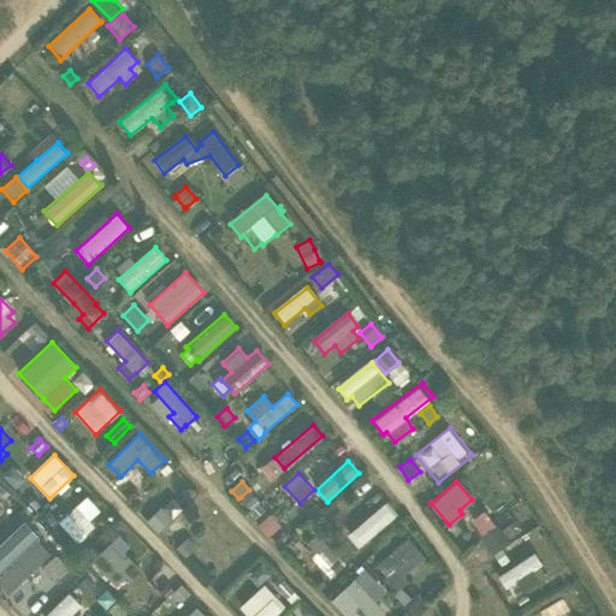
[(73,490),(59,498),(66,510),(81,502),(73,490)]
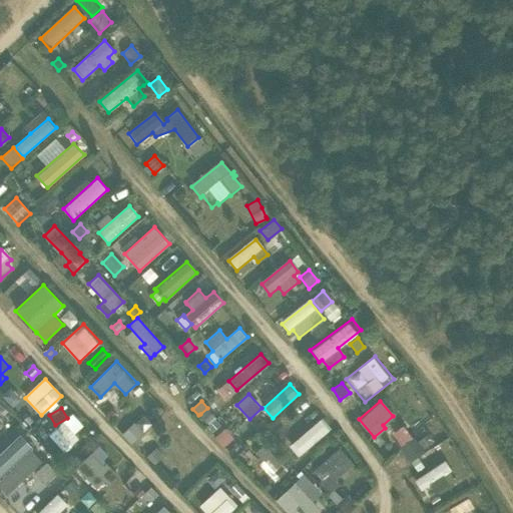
[(207,408),(200,414),(209,425),(216,418),(207,408)]
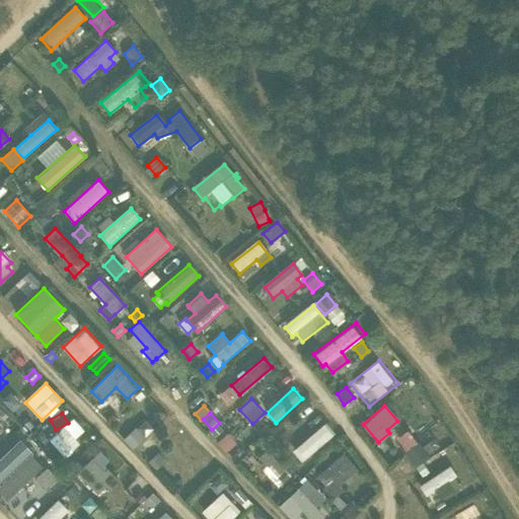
[(113,414),(105,421),(112,427),(119,421),(113,414)]
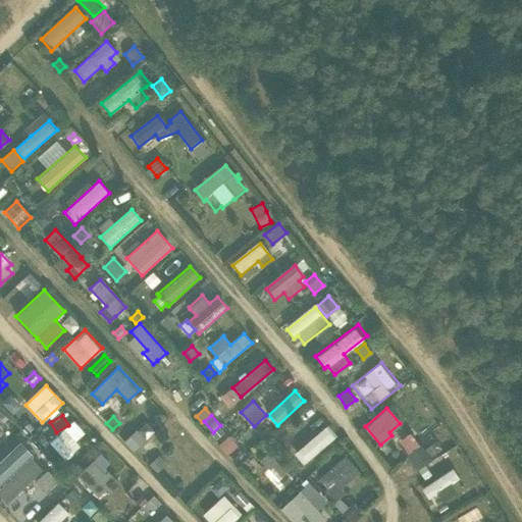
[(306,464),(338,436),(328,424),(296,452),(306,464)]
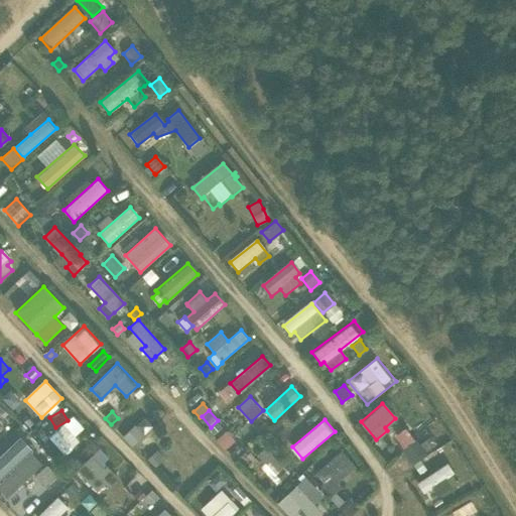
[(66,422),(48,436),(65,455),(82,440),(66,422)]
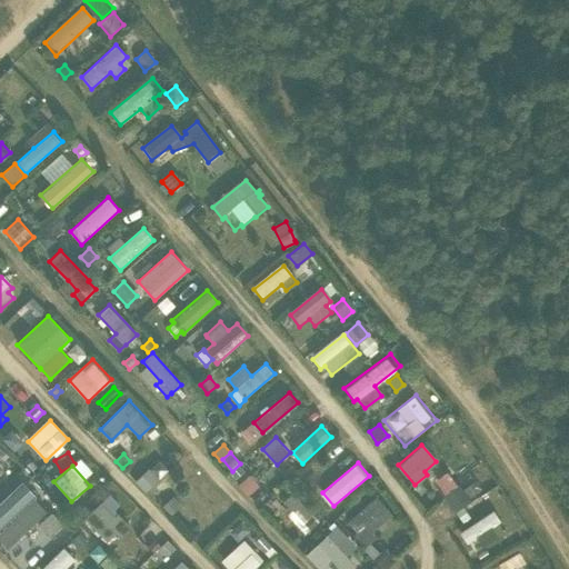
[(239,466),(230,473),(236,479),(245,471),(239,466)]
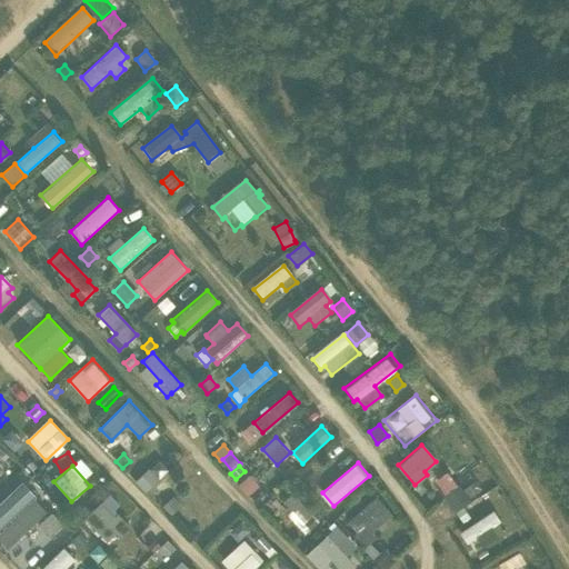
[(309,468),(300,476),(306,482),(315,475),(309,468)]
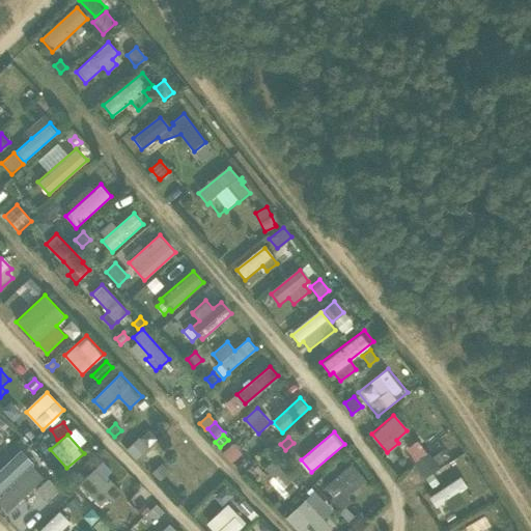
[(139,438),(126,450),(136,460),(148,448),(139,439),(139,438)]
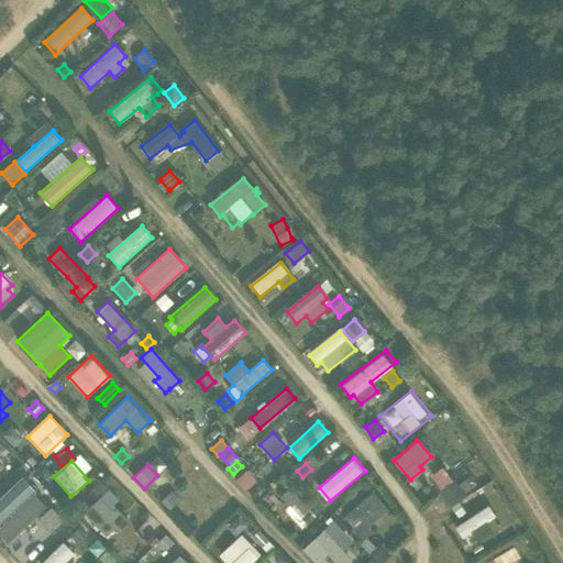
[(249,468),(238,479),(247,490),(258,478),(249,468)]
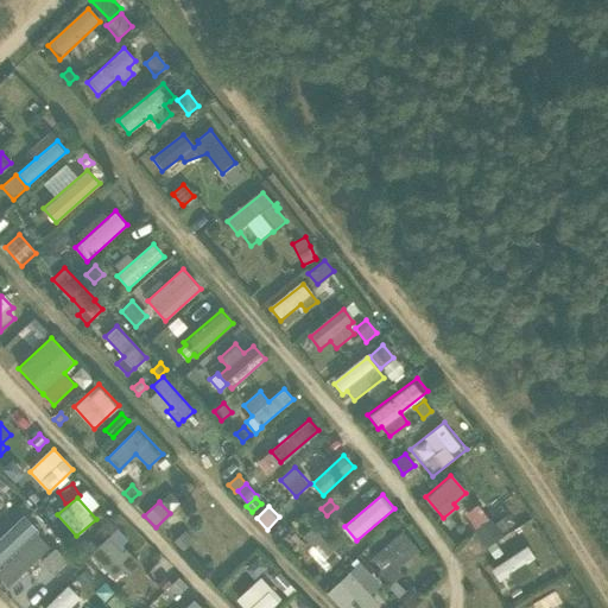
[(51,511),(46,514),(52,521),(57,517),(51,511)]
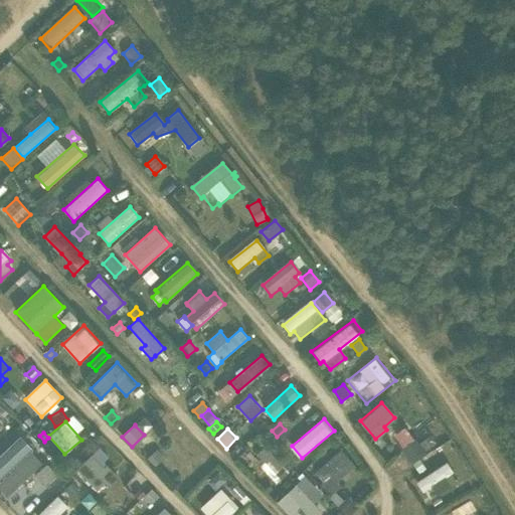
[(419,444),(425,451),(436,443),(430,435),(419,444)]
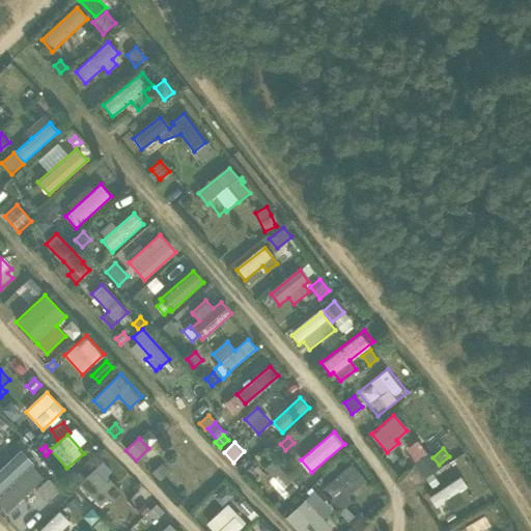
[(32,465),(33,464),(21,449),(0,469),(0,504),(7,511),(44,477),(32,465)]
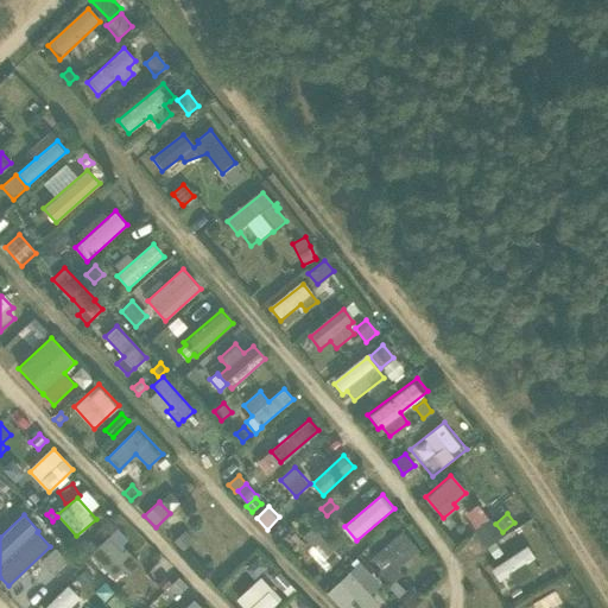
[(236,563),(248,552),(214,515),(203,525),(220,544),(214,550),(227,564),(233,558),(236,563)]
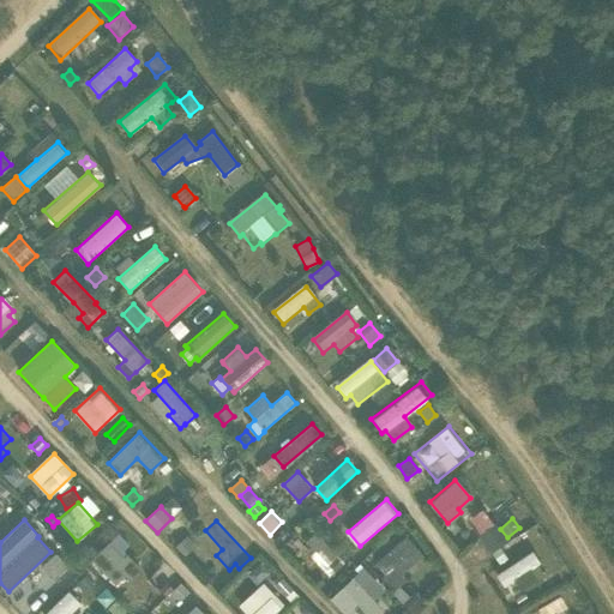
[(492,553),(509,541),(495,523),(479,535),(492,553)]
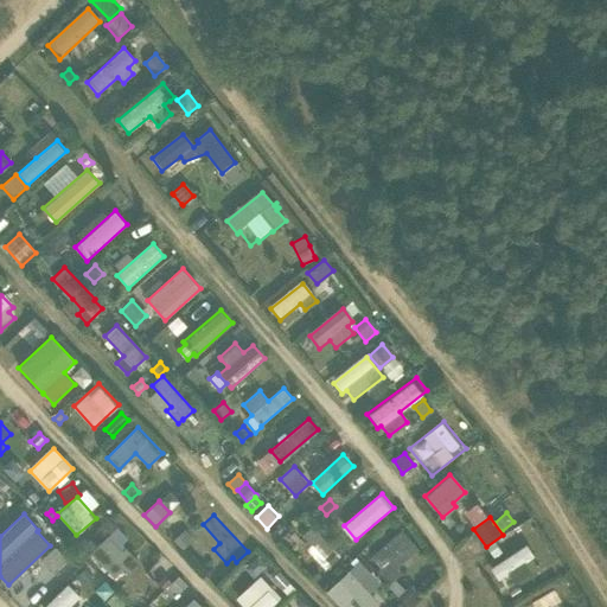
[(324,558),(334,549),(312,525),(302,535),(324,558)]
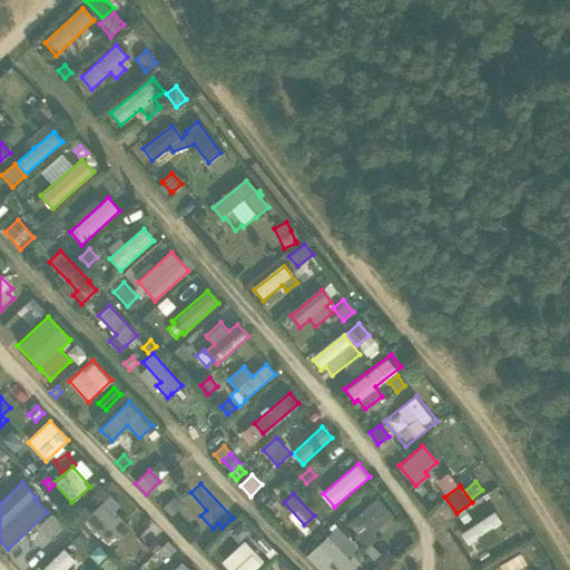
[(357,533),(365,526),(373,534),(394,516),(377,498),(349,523),(357,533)]
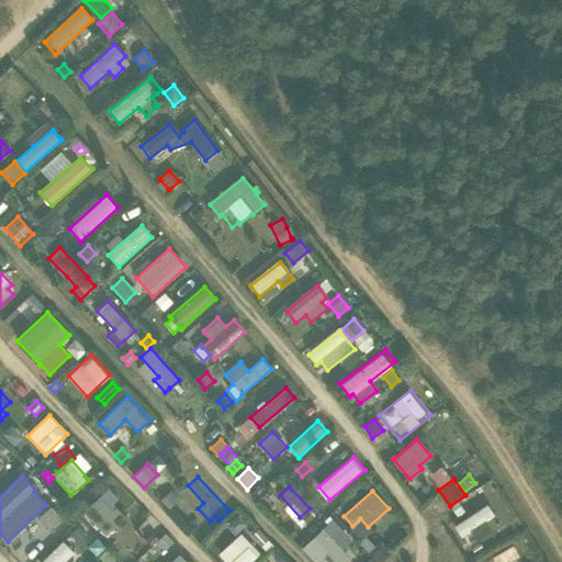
[(167,493),(159,501),(168,509),(176,502),(167,493)]
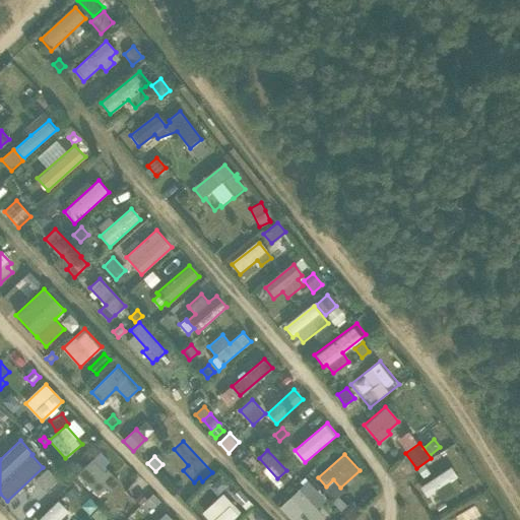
[(86,465),(77,474),(99,496),(107,488),(110,491),(119,481),(108,470),(106,472),(100,466),(93,472),(86,465)]
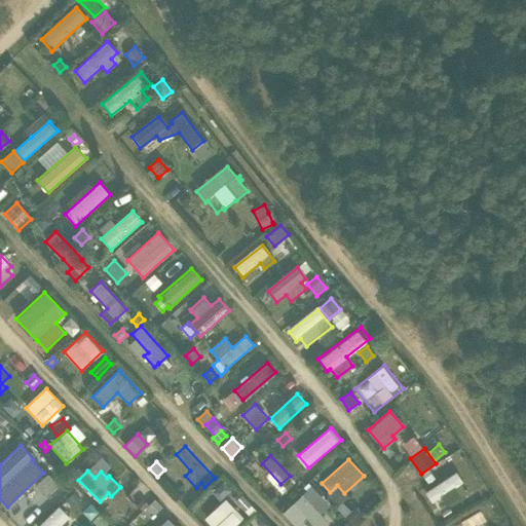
[(431,502),(462,482),(456,472),(424,492),(431,502)]
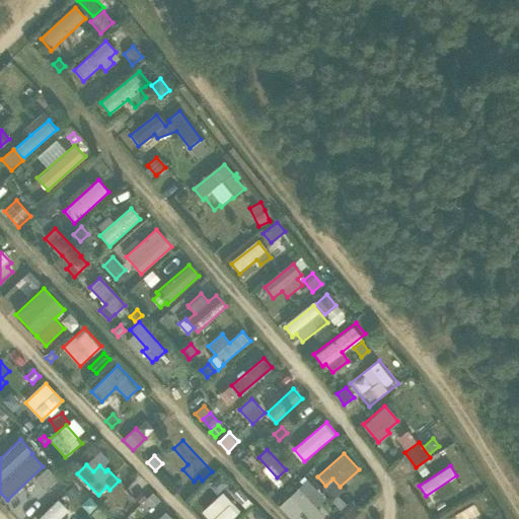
[(71,467),(65,472),(69,476),(74,471),(71,467)]
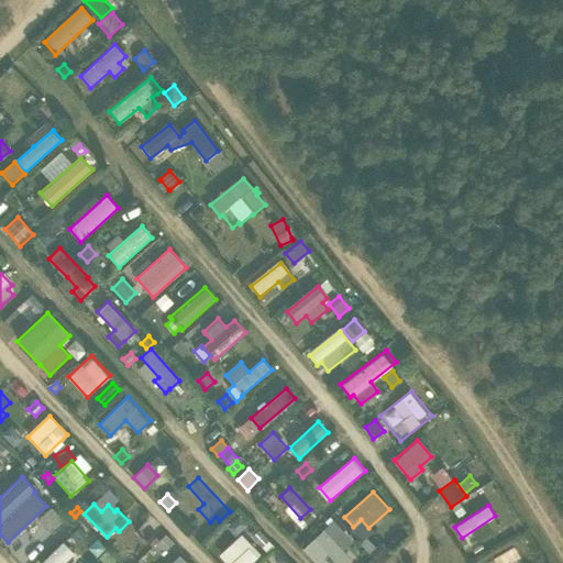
[(61,519),(51,508),(39,519),(50,530),(61,519)]
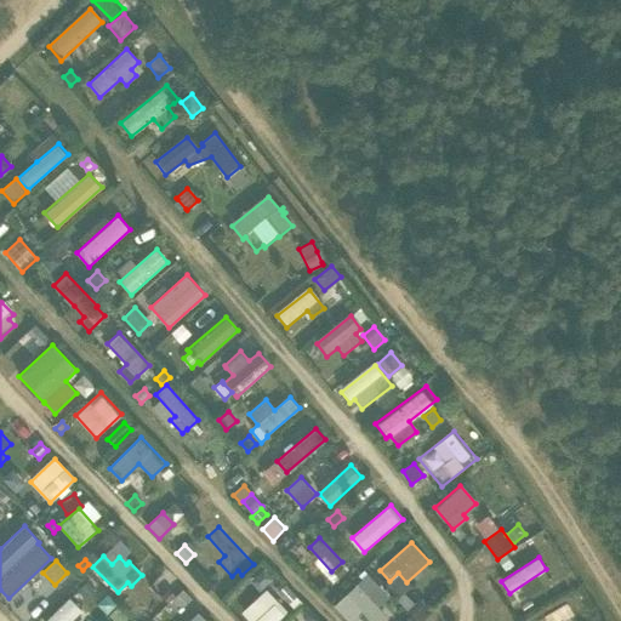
[(286,584),(277,592),(289,604),(297,596),(286,584)]
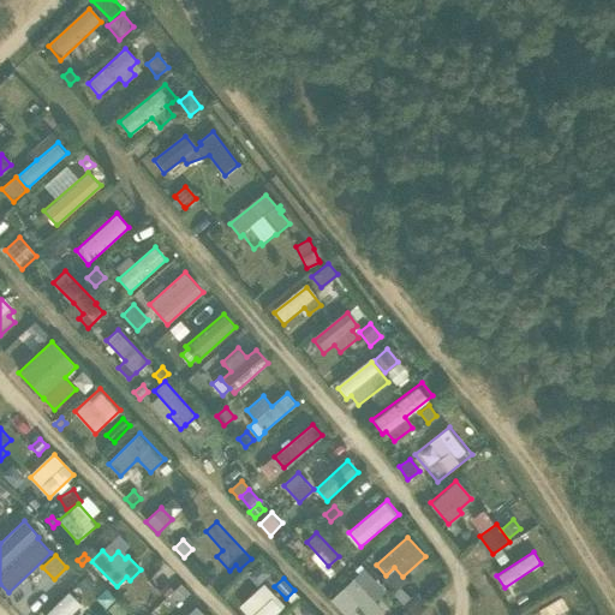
[(352,581),(332,601),(346,614),(381,614),(383,613),(352,581)]
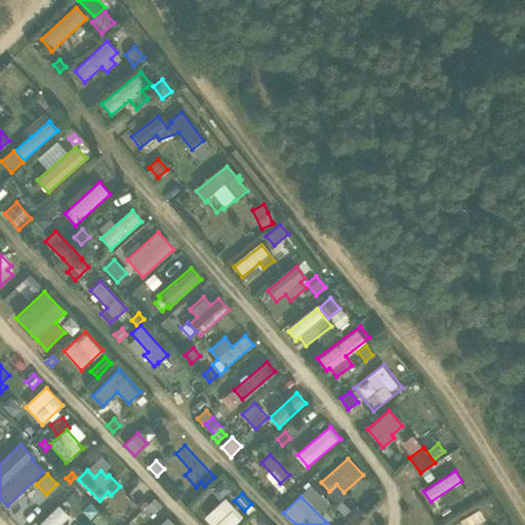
[(211,524),(232,524),(242,514),(224,497),(204,519),(211,524)]
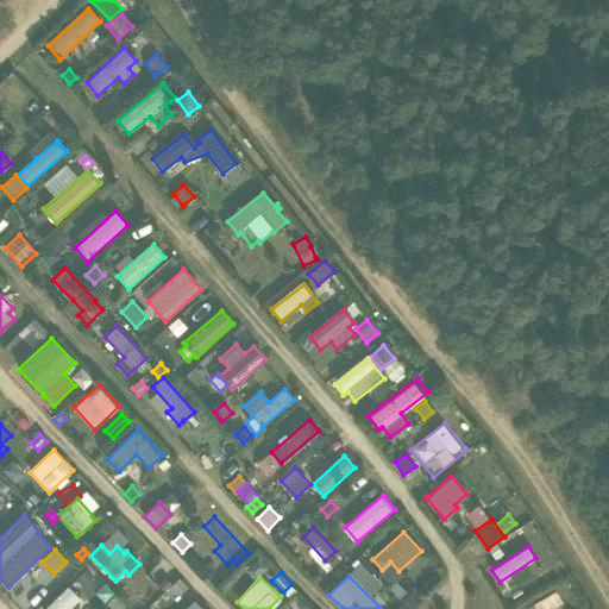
[(171,584),(169,586),(177,596),(187,586),(179,578),(171,584)]
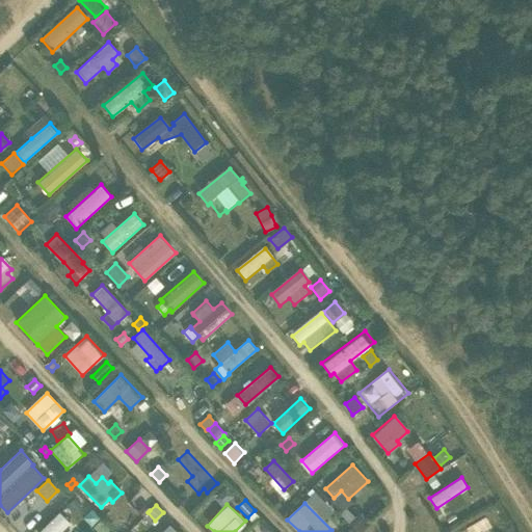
[(491,510),(459,530),(460,531),(480,531),(499,522),(491,510)]
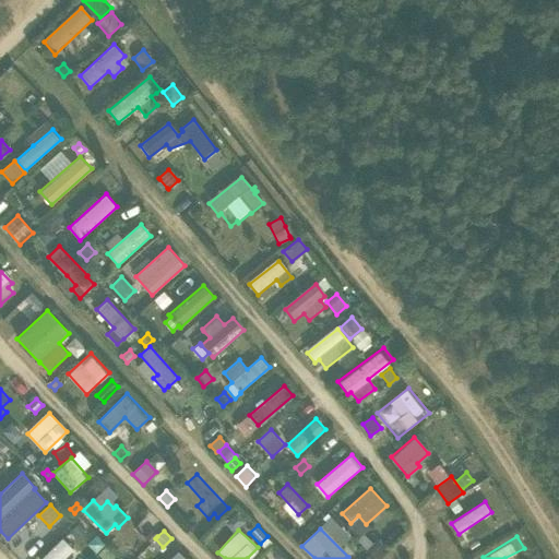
[(63,558),(73,550),(62,538),(40,558),(63,558)]
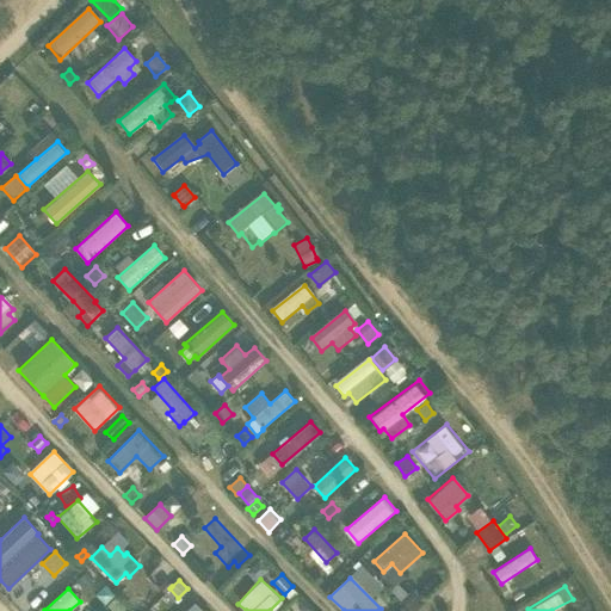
[(407,594),(400,600),(409,610),(413,610),(420,605),(415,602),(420,597),(412,590),(407,594)]
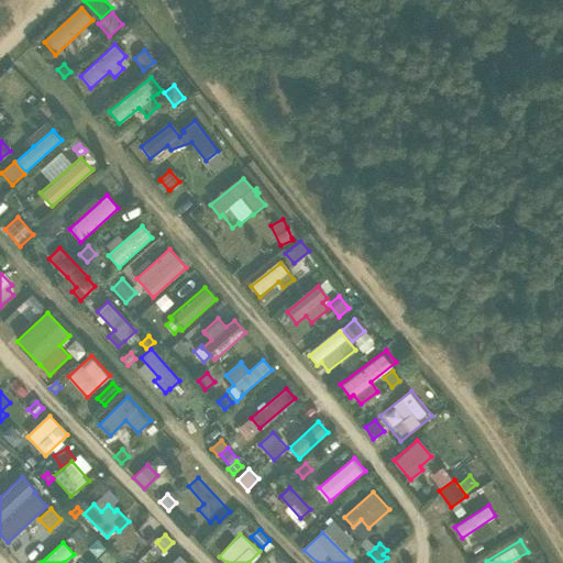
[(119,562),(108,553),(99,562),(119,562)]
